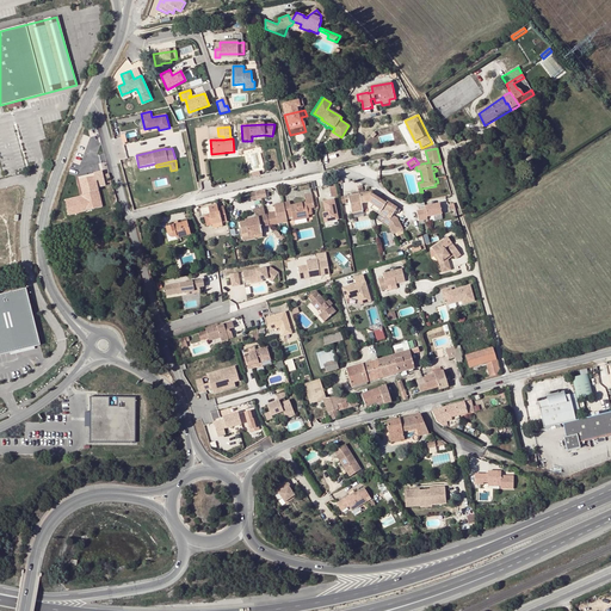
[(71,215),(105,207),(100,187),(109,185),(105,170),(96,172),(97,176),(80,179),(84,195),(67,198),(71,215)]
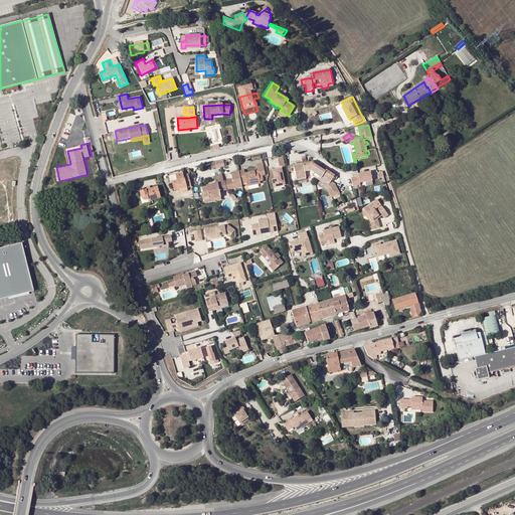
[(220,167),(219,161),(210,162),(211,169),(220,167)]
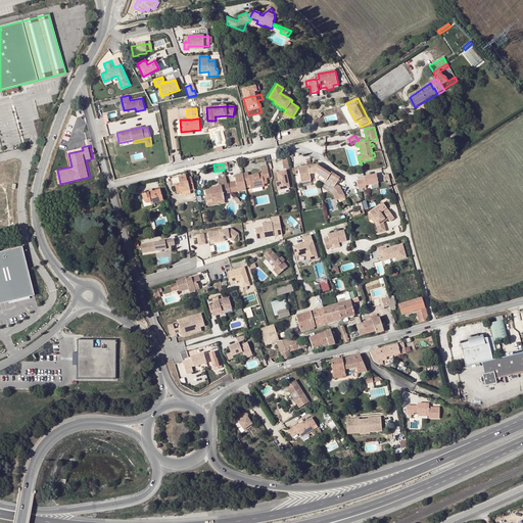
[(320,168),(321,165),(319,164),(300,168),(298,169),(301,183),(311,181),(310,175),(316,174),(319,176),(317,179),(323,183),(329,186),(327,190),(332,194),(336,201),(345,196),(343,187),(339,185),(338,186),(335,185),(336,183),(338,181),(339,182),(340,179),(324,168),(323,170),(320,168)]
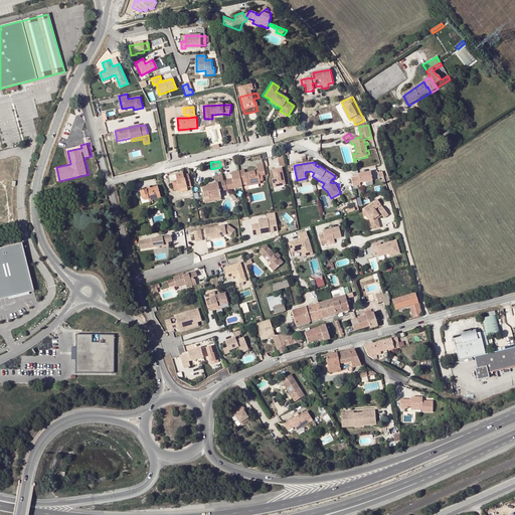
[(253,172),(256,184),(261,183),(261,182),(260,176),(263,175),(265,175),(263,163),(256,164),(258,171),(253,172)]
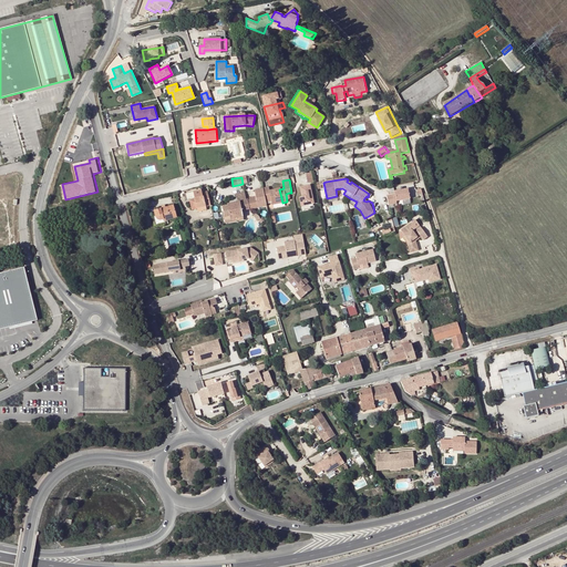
[(311,186),(301,188),(303,197),(300,198),(302,207),(315,205),(311,186)]
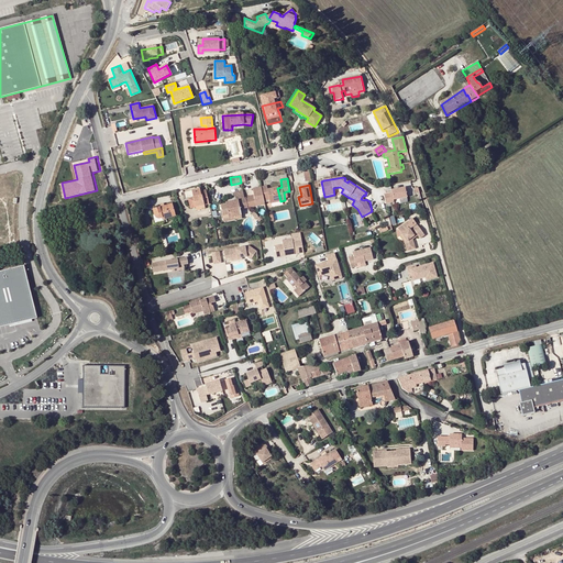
[(271,203),(280,201),(277,188),(267,190),(267,187),(261,188),(264,201),(269,200),(271,203)]
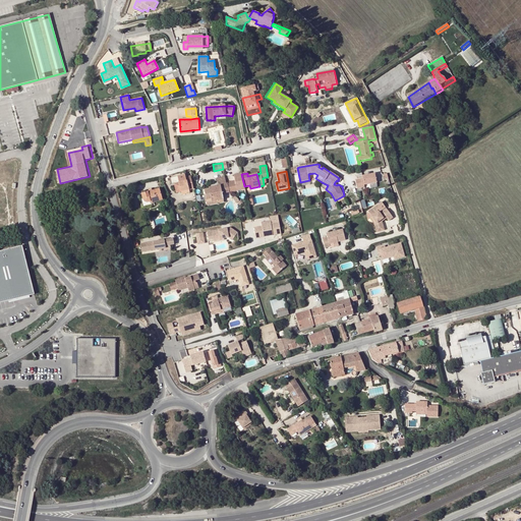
[(244,186),(241,174),(233,175),(234,181),(235,183),(229,184),(226,185),(225,177),(217,179),(218,186),(209,188),(209,190),(205,191),(206,199),(212,199),(212,201),(223,199),(222,193),(221,190),(229,188),(229,192),(245,189),(244,186)]
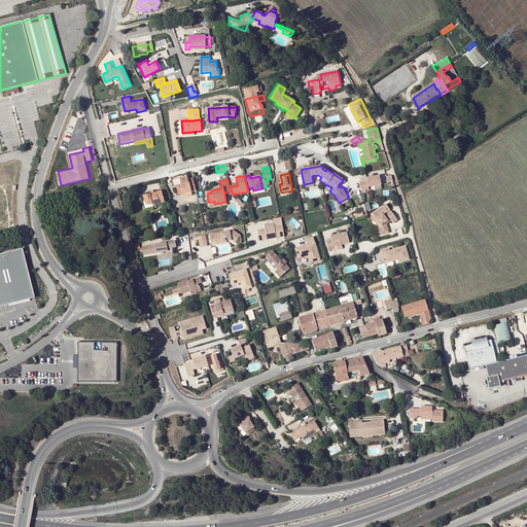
[(379,176),(365,178),(366,181),(358,182),(360,190),(367,189),(367,187),(380,184),(379,176)]
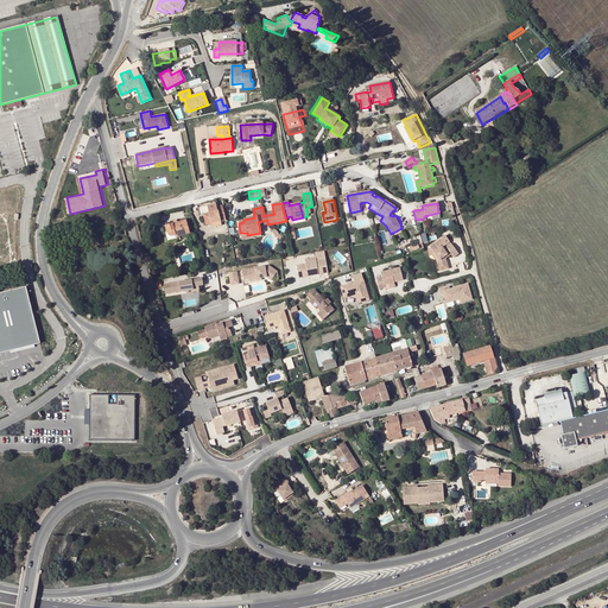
[(198,209),(200,216),(204,215),(207,226),(211,225),(221,222),(221,221),(226,220),(222,207),(217,208),(216,206),(214,206),(198,209)]
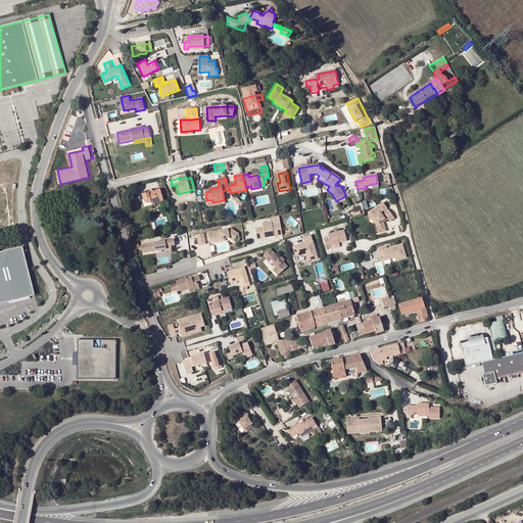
[(140,209),(143,208),(142,205),(152,203),(152,204),(163,201),(159,190),(142,195),(143,199),(138,200),(140,209)]
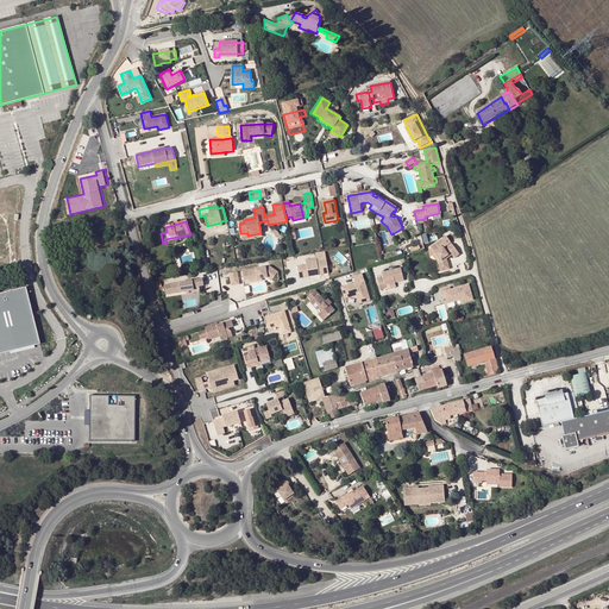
[(431,248),(432,249),(440,261),(438,263),(440,271),(450,269),(447,258),(446,257),(449,255),(450,257),(453,255),(456,258),(460,255),(453,245),(449,248),(449,249),(445,251),(444,249),(451,243),(446,236),(431,248)]
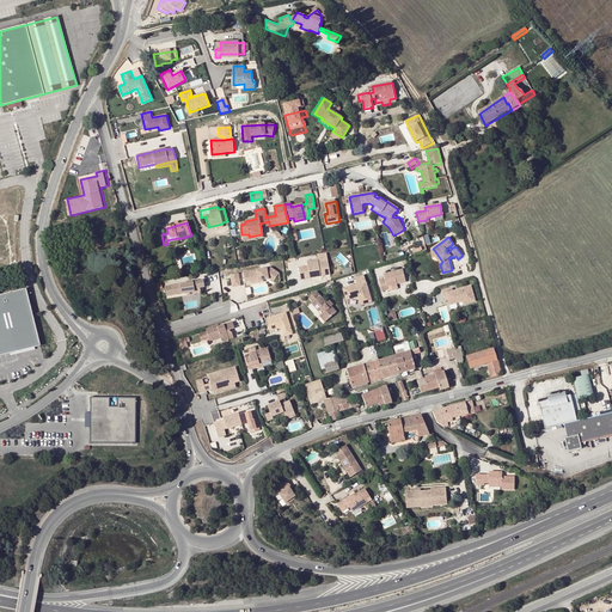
[(442,262),(434,250),(430,252),(433,258),(435,256),(440,264),(442,262)]
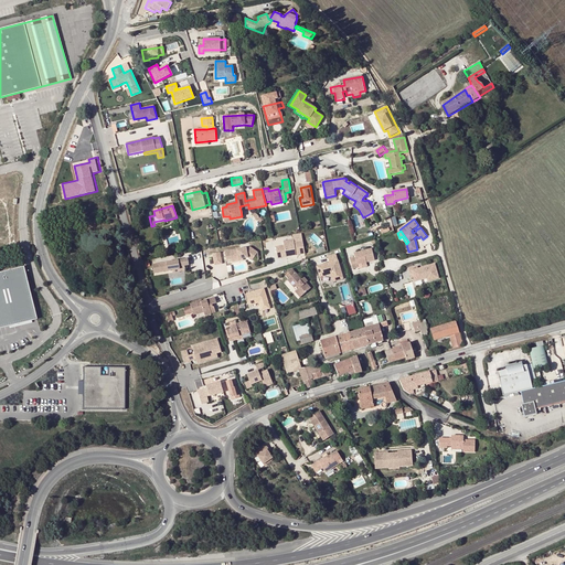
[(275,247),(277,258),(286,257),(286,254),(296,253),(296,255),(305,254),(302,242),(299,242),(294,243),(294,240),(284,242),(284,245),(275,247)]
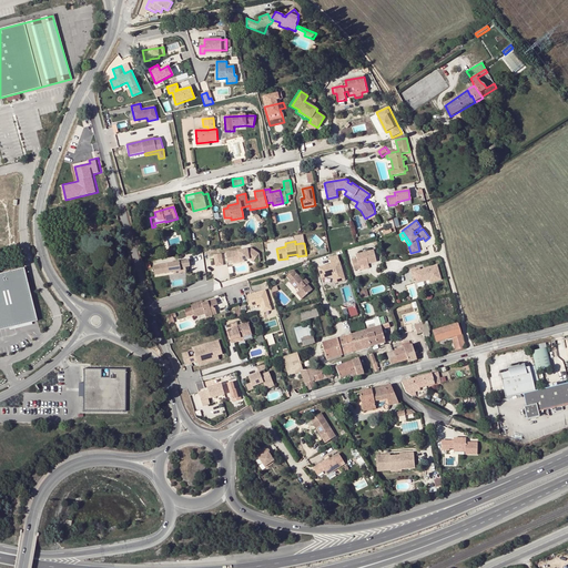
[(226,253),(227,260),(232,259),(232,261),(233,262),(244,260),(249,259),(253,262),(260,254),(252,249),(226,253)]
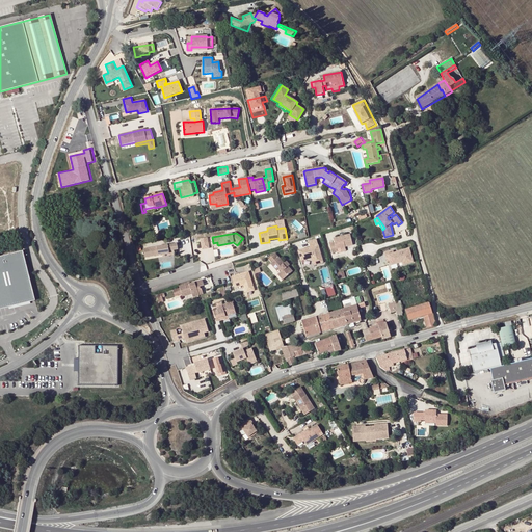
[(333,255),(338,253),(338,250),(346,247),(354,245),(350,234),(334,239),(335,243),(330,245),(333,255)]
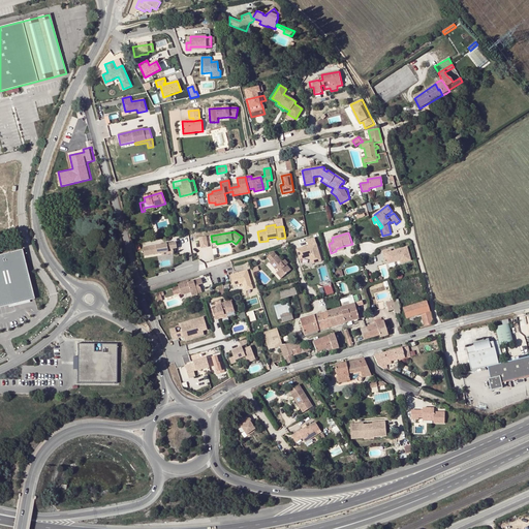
[(208,247),(206,237),(199,238),(200,248),(208,247)]
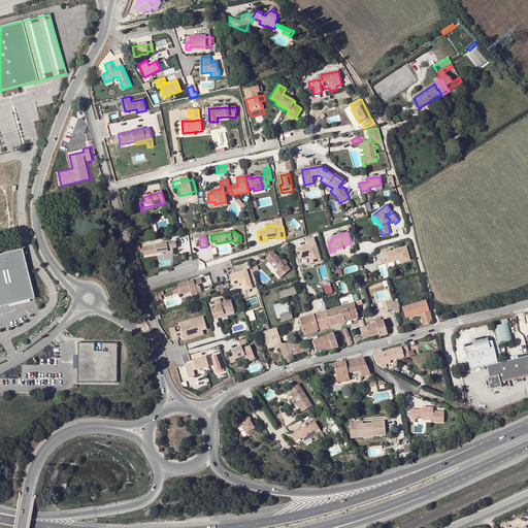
[(308,245),(296,250),(299,259),(309,256),(311,264),(321,261),(315,238),(306,240),(308,245)]
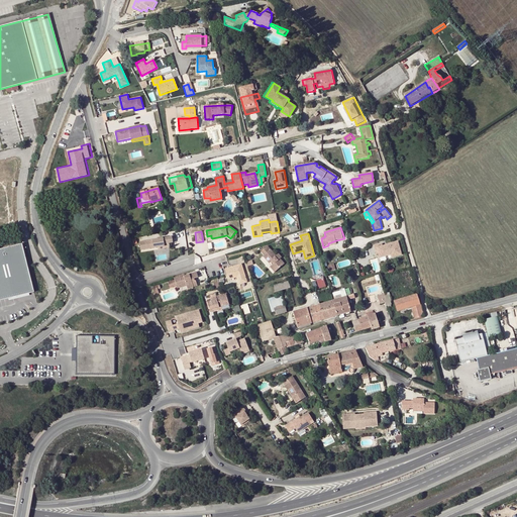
[(172,237),(139,242),(140,250),(165,246),(165,243),(173,242),(172,237)]
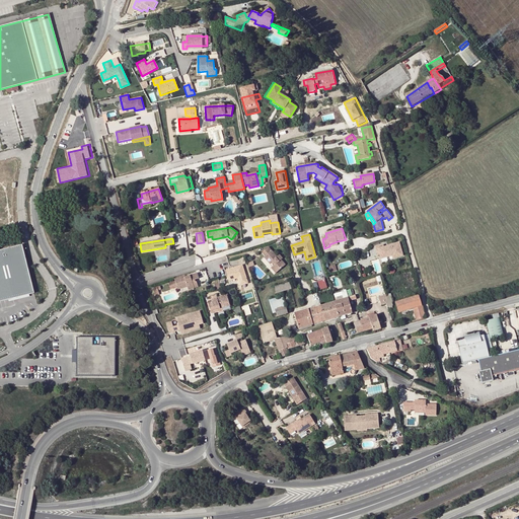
[(381,258),(386,256),(386,254),(393,252),(394,257),(403,255),(399,242),(384,246),(384,245),(376,248),(378,255),(380,255),(381,258)]
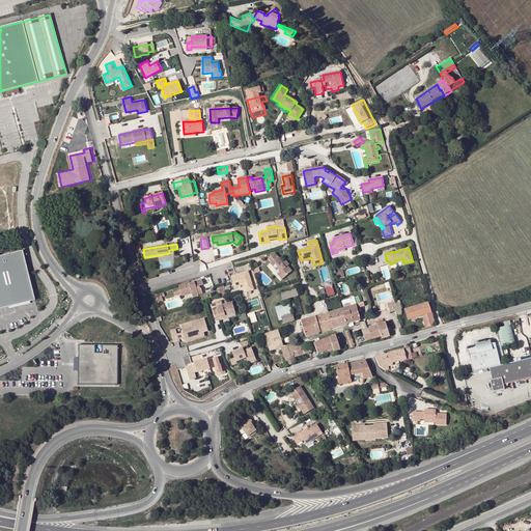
[(22,251),(0,255),(0,308),(8,307),(19,304),(34,301),(22,251)]
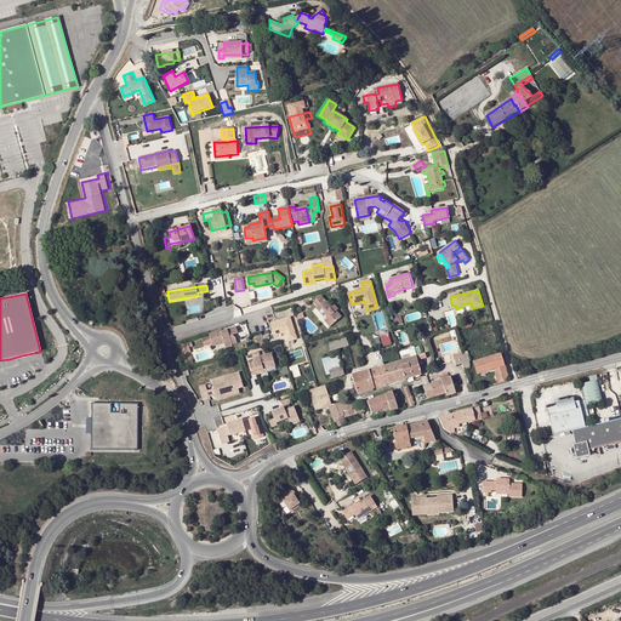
[(337,312),(334,307),(330,309),(324,302),(323,303),(319,298),(313,305),(317,308),(315,309),(322,318),(324,315),(328,319),(325,322),(323,323),(328,330),(340,320),(334,314),(337,312)]
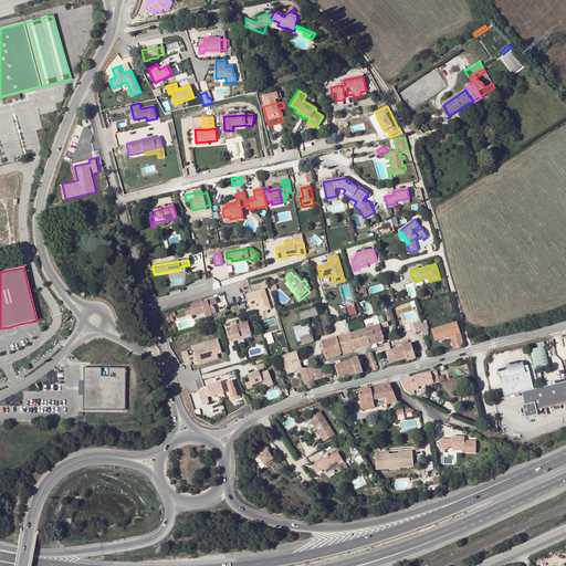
[(255,293),(245,296),(249,307),(258,305),(260,311),(269,308),(263,290),(258,292),(258,293),(255,294),(255,293)]
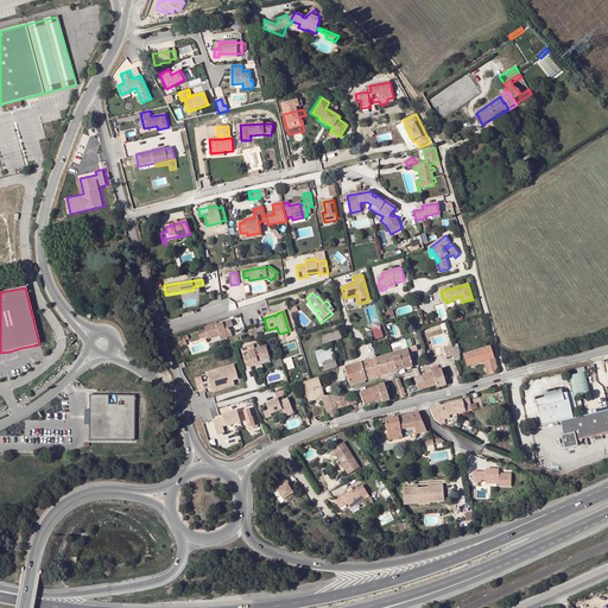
[(197,339),(206,336),(216,334),(216,336),(219,341),(229,336),(227,328),(230,327),(229,320),(214,324),(213,323),(203,327),(203,329),(196,331),(197,339)]
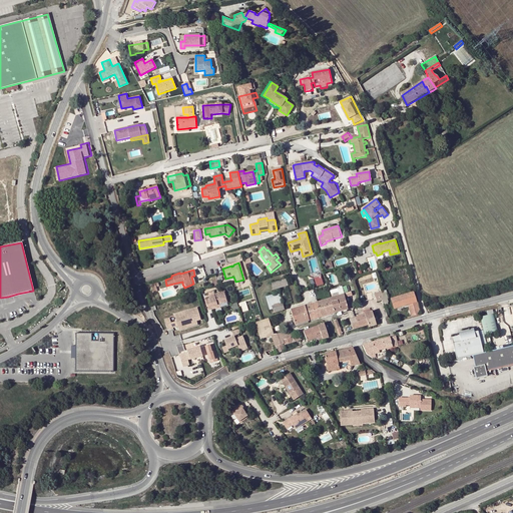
[(322,277),(320,277),(315,279),(317,286),(324,284),(322,277)]
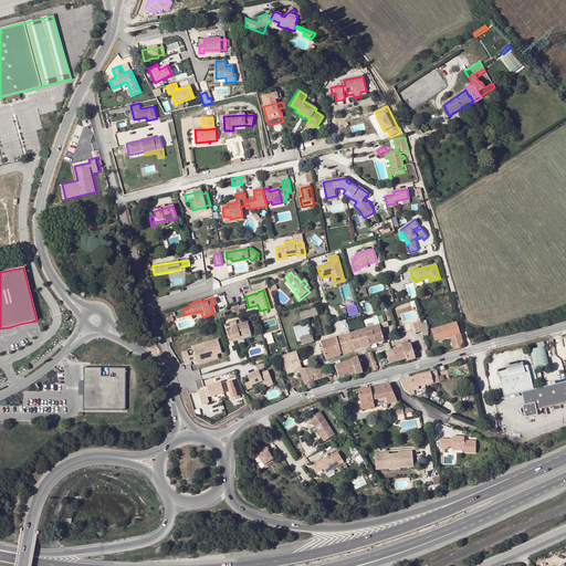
[(315,308),(299,313),(301,320),(317,315),(315,308)]
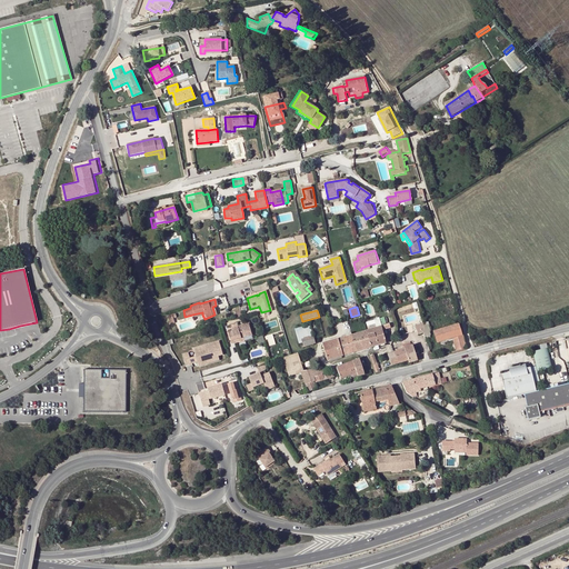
[(368,327),(387,323),(386,317),(367,320),(368,327)]
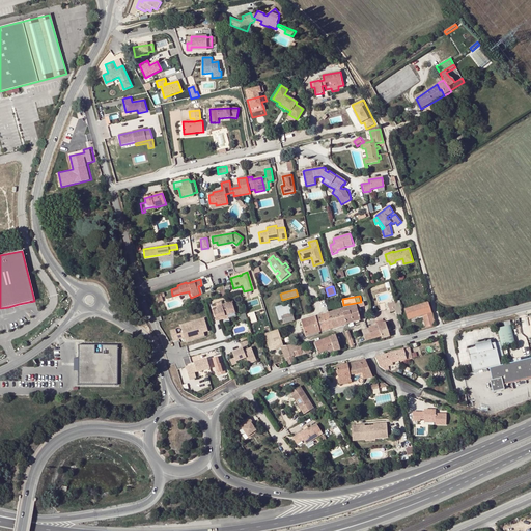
[(387,304),(390,312),(396,310),(399,309),(398,305),(397,301),(394,302),(387,304)]
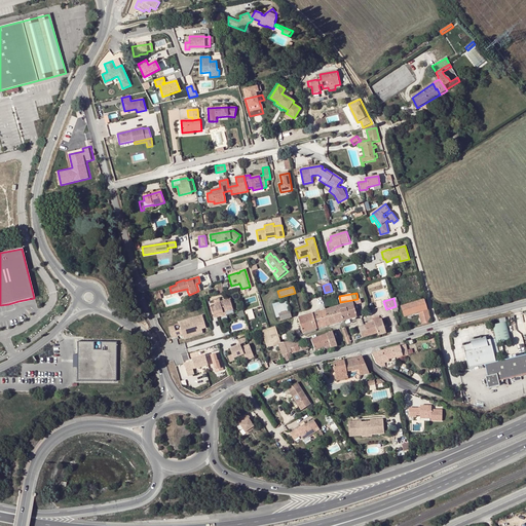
[(352,302),(339,306),(343,321),(357,317),(353,305),(361,303),(360,299),(352,301),(352,302)]
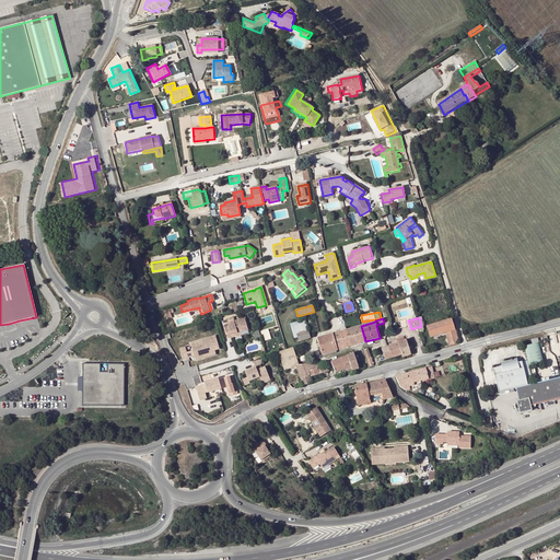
[(243,319),(226,325),(226,327),(223,328),(225,337),(238,334),(246,330),(243,319)]
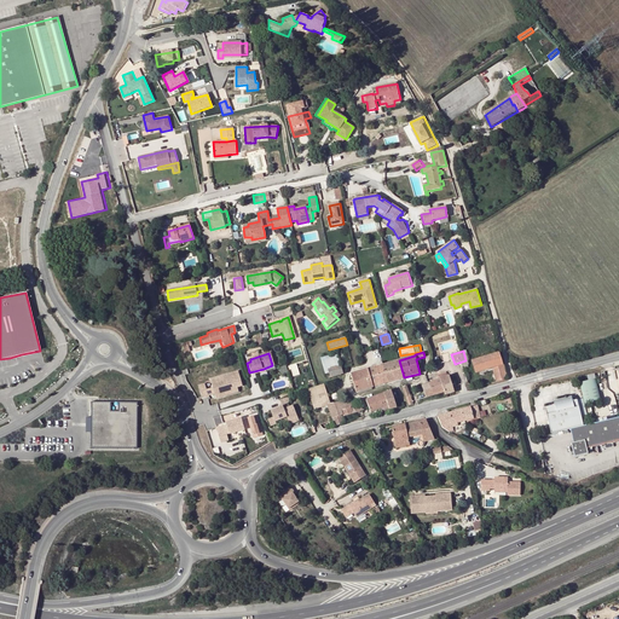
[(486,375),(493,372),(492,368),(503,364),(499,353),(472,362),(475,372),(485,370),(486,375)]
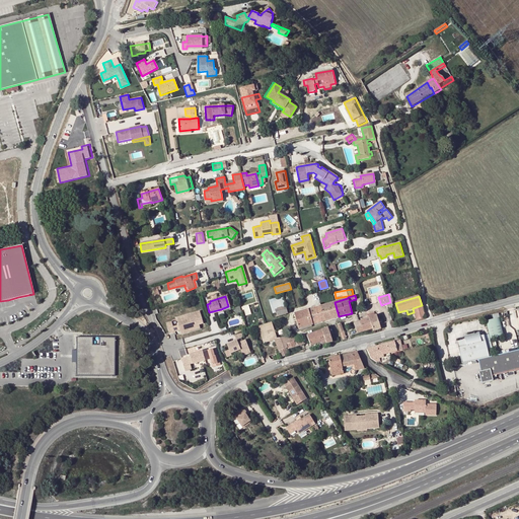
[(339,316),(335,302),(321,306),(325,320),(339,316)]
